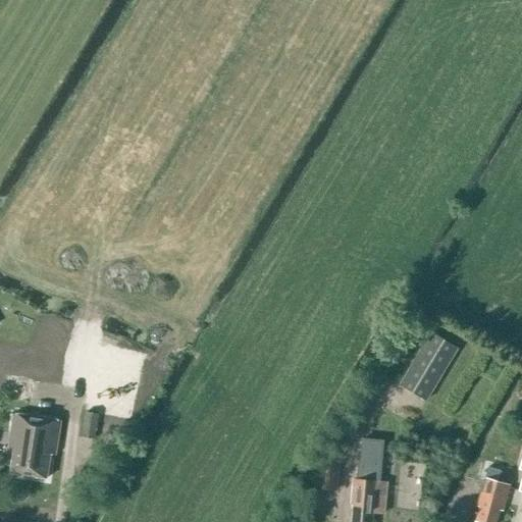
[(458,349),(431,333),(400,385),(426,402),(458,349)]
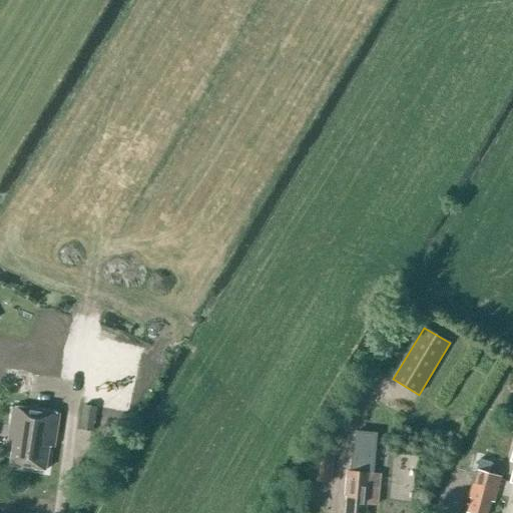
[(93,433),(96,408),(83,405),(80,430),(93,433)]
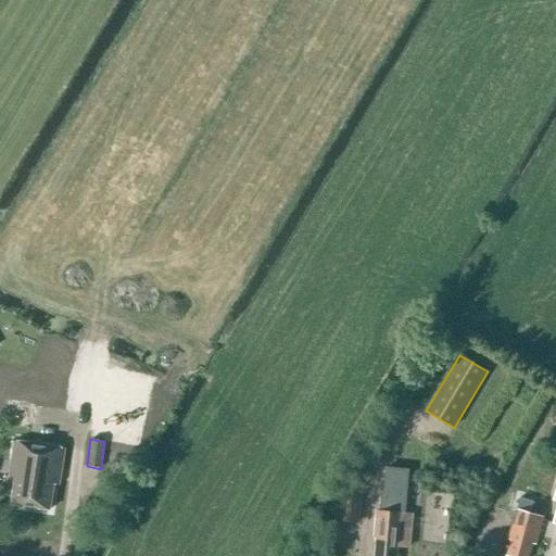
[(53,484),(59,485),(63,449),(13,441),(8,477),(14,477),(11,505),(49,510),(53,484)]
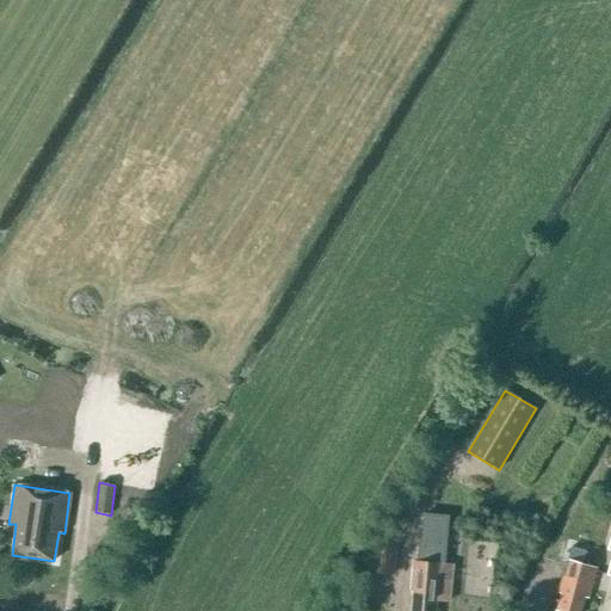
[(445,565),(450,508),(426,505),(423,542),(417,563),(413,563),(411,591),(414,591),(412,610),(434,610),(436,600),(450,602),(452,565),(445,565)]
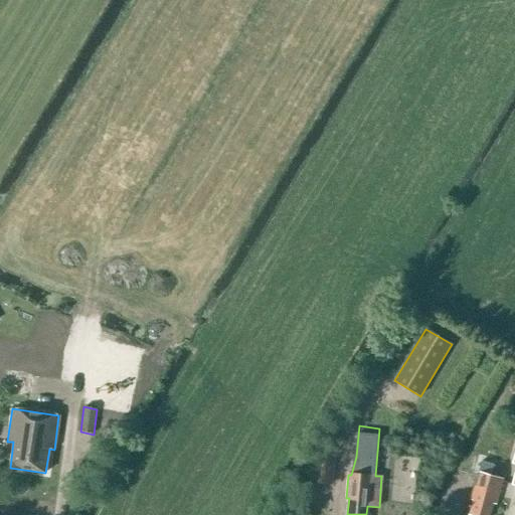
[(333,485),(336,456),(317,456),(314,485),(333,485)]
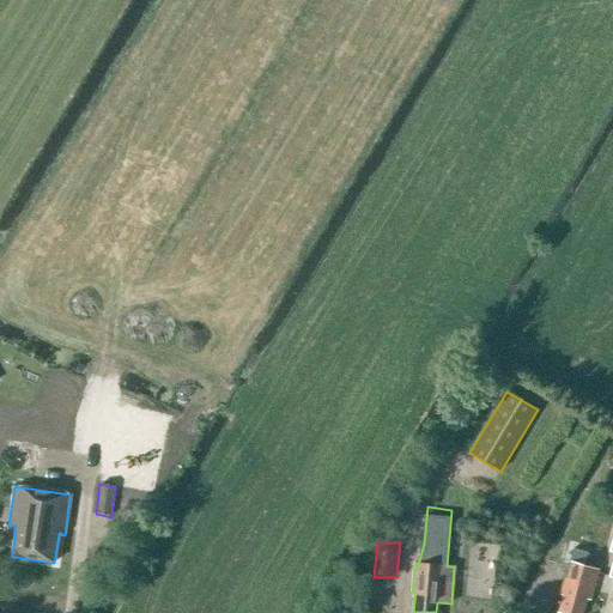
[(593,588),(598,574),(582,570),(584,559),(571,557),(560,595),(563,596),(558,612),(582,612),(589,587),(593,588)]
